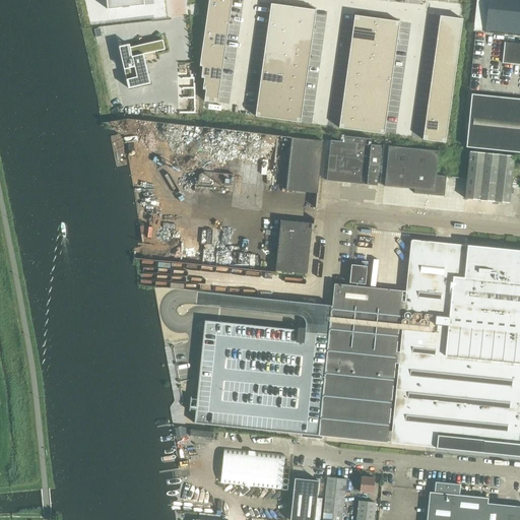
[(125,0),(106,0),(108,9),(122,7),(126,7),(125,0)]
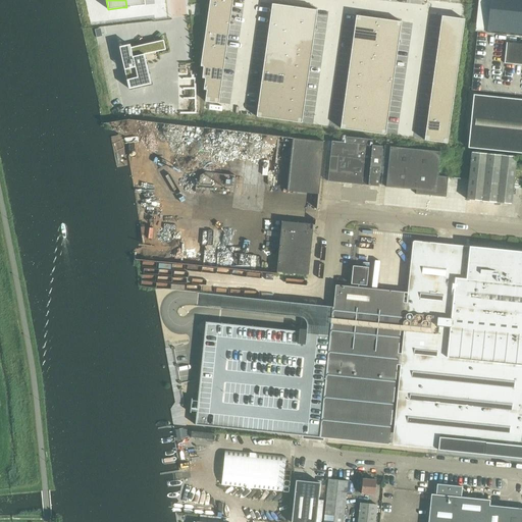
[(220,0),(209,0),(208,9),(231,13),(232,2),(220,0)]
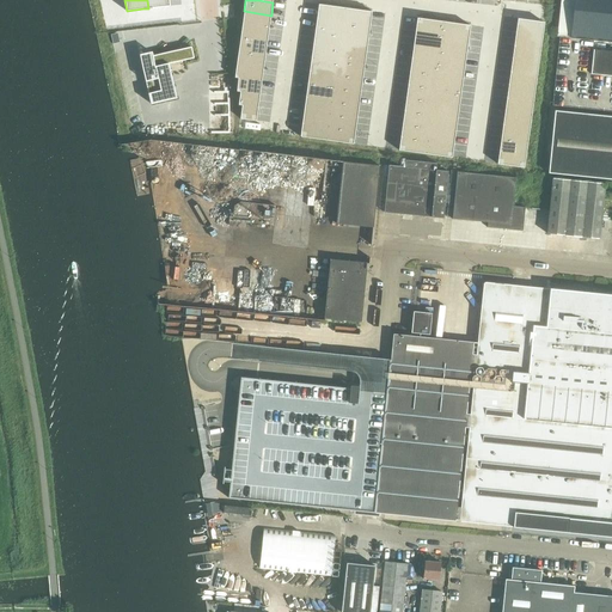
[(611,42),(611,0),(575,0),(571,38),(611,42)]
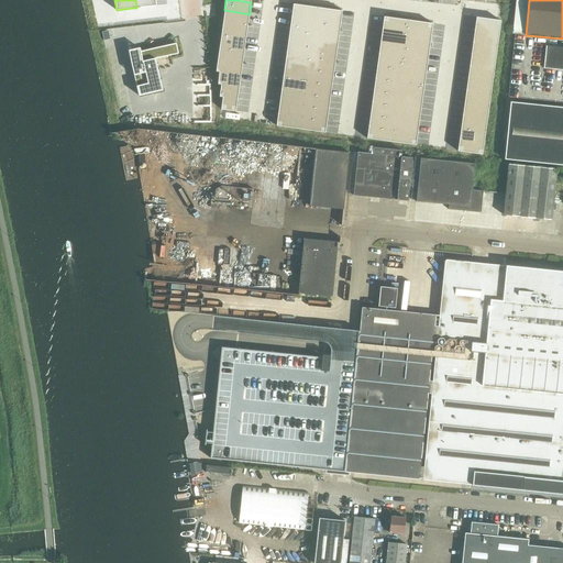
[(294,3),(291,17),(316,20),(318,8),(294,3)]
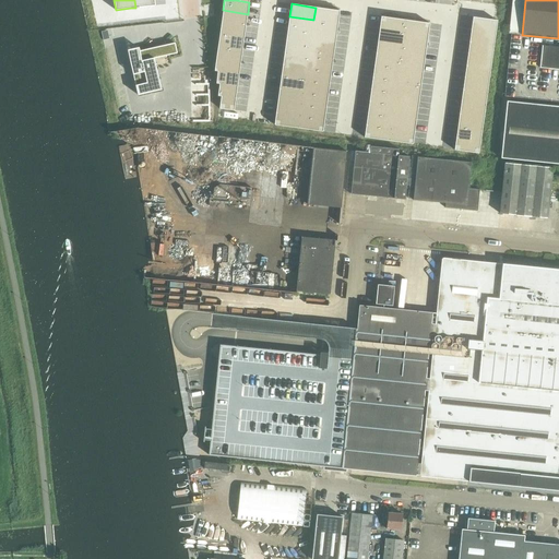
[(316,8),(313,20),(337,23),(340,11),(316,8)]
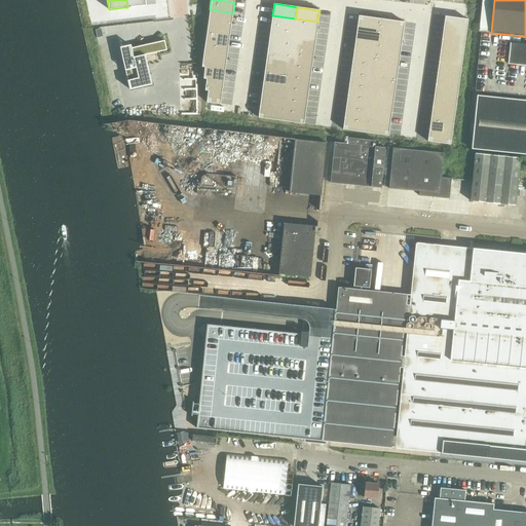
[(210,9),(209,21),(231,25),(233,13),(210,9)]
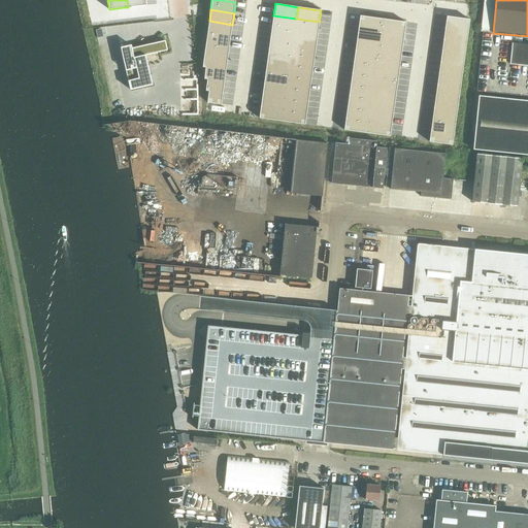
[(273,15),(272,27),(295,30),(296,19),(273,15)]
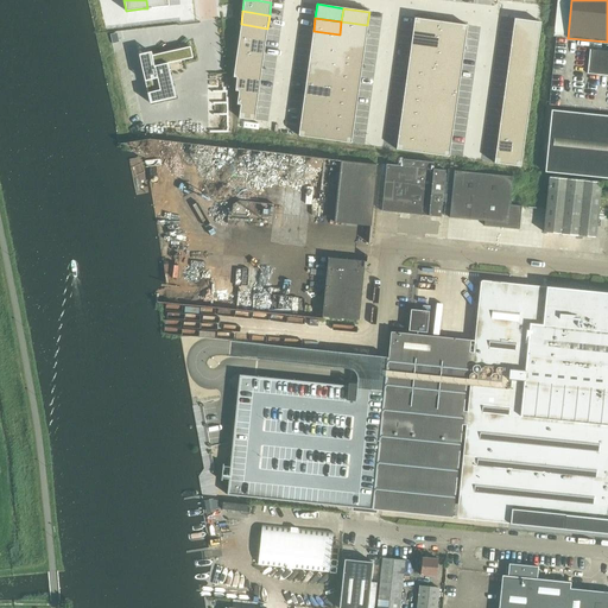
[(415,18),(412,31),(439,35),(441,21),(415,18)]
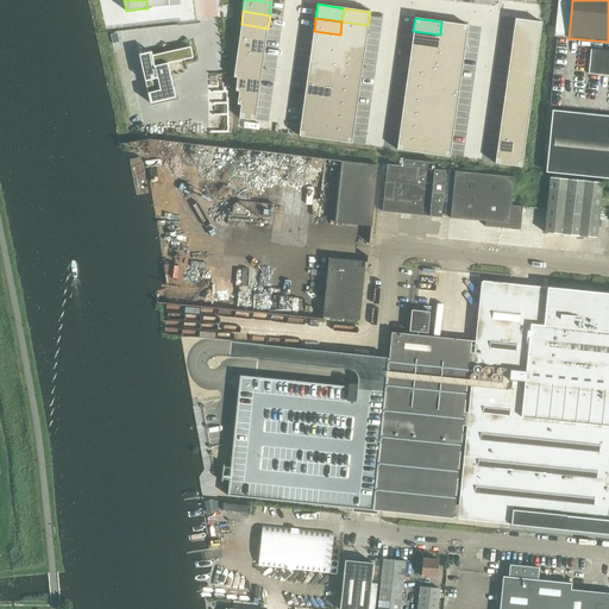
[(515,18),(513,32),(540,36),(541,23),(515,18)]
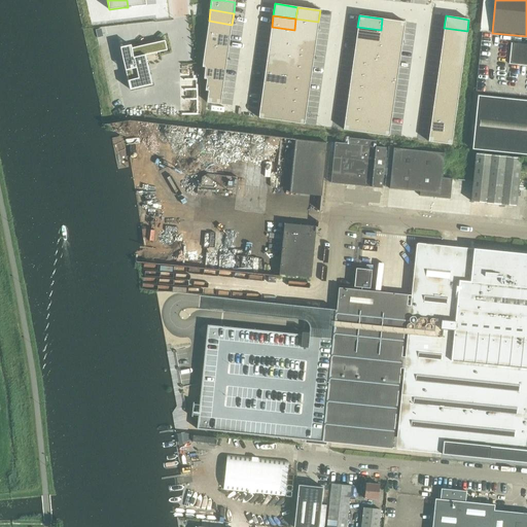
[(295,19),(294,30),(317,33),(318,22),(295,19)]
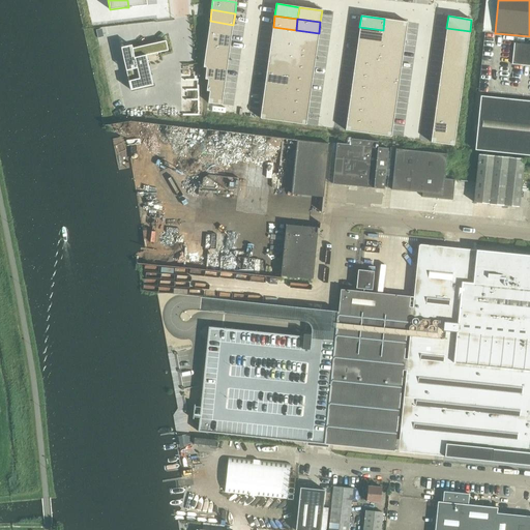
[(384,19),(383,30),(406,33),(407,22),(384,19)]
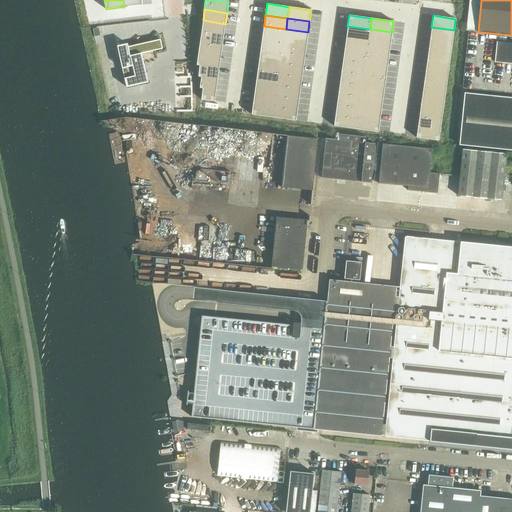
[(203,20),(201,31),(224,35),(225,24),(203,20)]
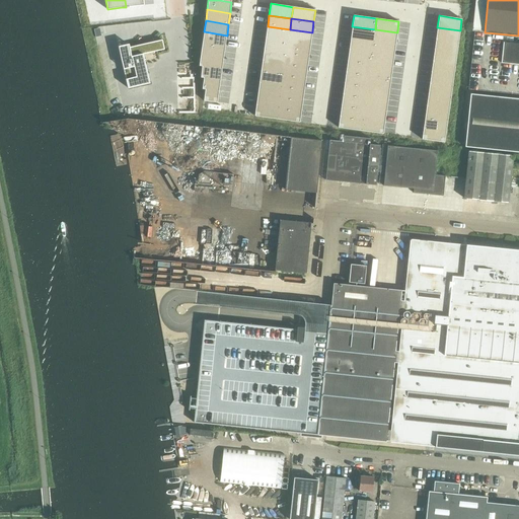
[(268,26),(266,38),(288,41),(290,29),(268,26)]
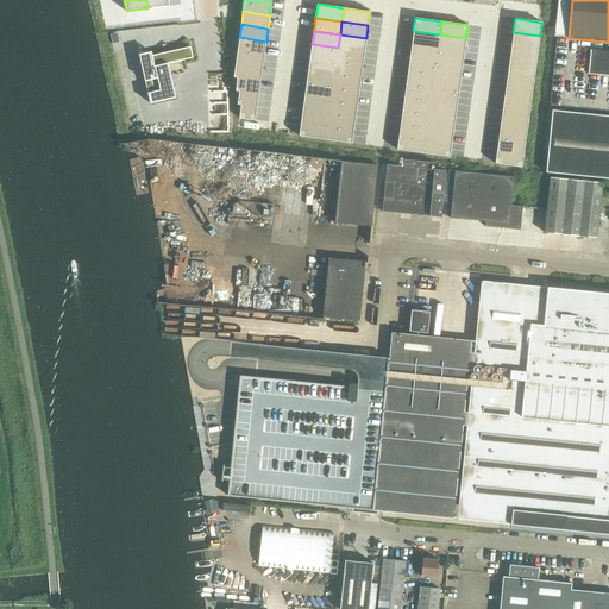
[(413,31),(412,44),(438,48),(440,35),(413,31)]
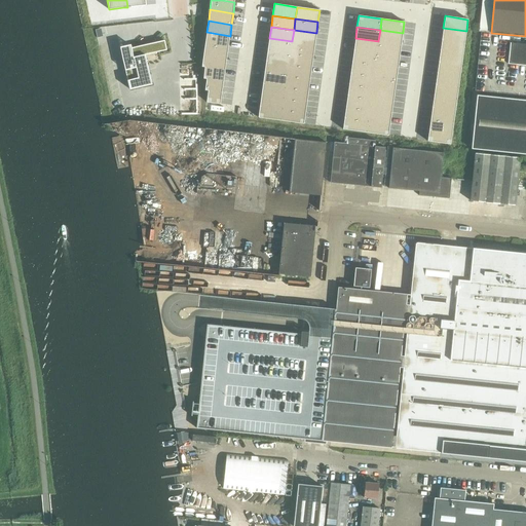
[(443,28),(442,39),(464,42),(466,31),(443,28)]
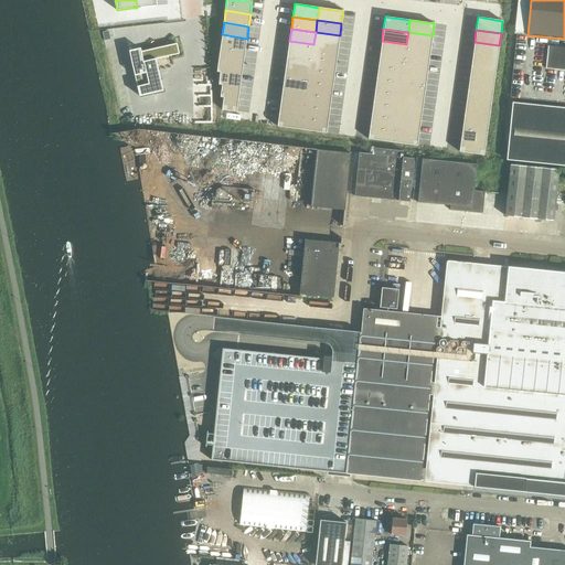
[(316,32),(313,44),(338,48),(340,35),(316,32)]
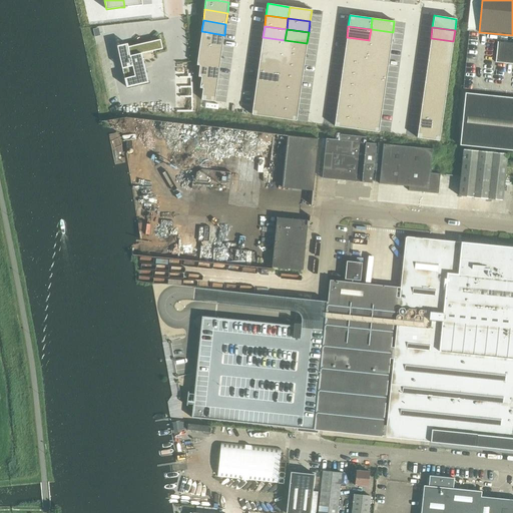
[(371,29),(369,40),(391,43),(393,32),(371,29)]
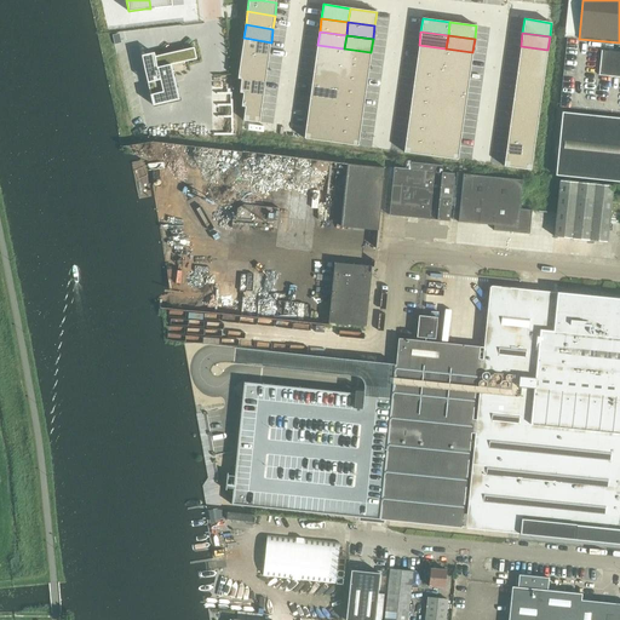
[(244,38),(242,51),(269,56),(271,42),(244,38)]
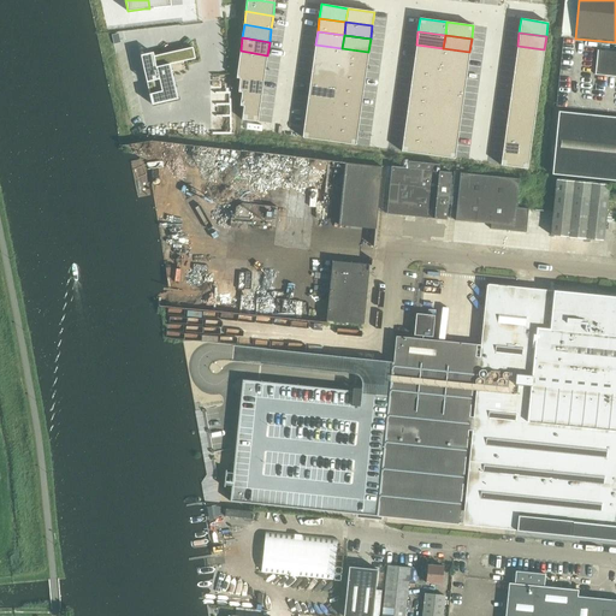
[(315,45),(313,58),(341,61),(342,48),(315,45)]
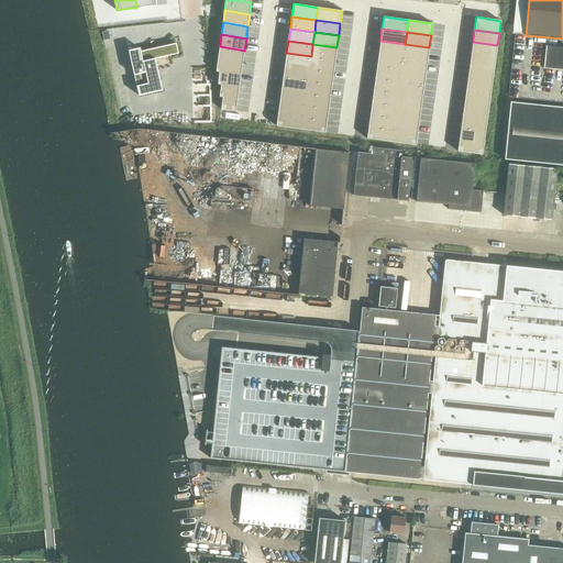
[(381,41),(378,53),(404,56),(405,44),(381,41)]
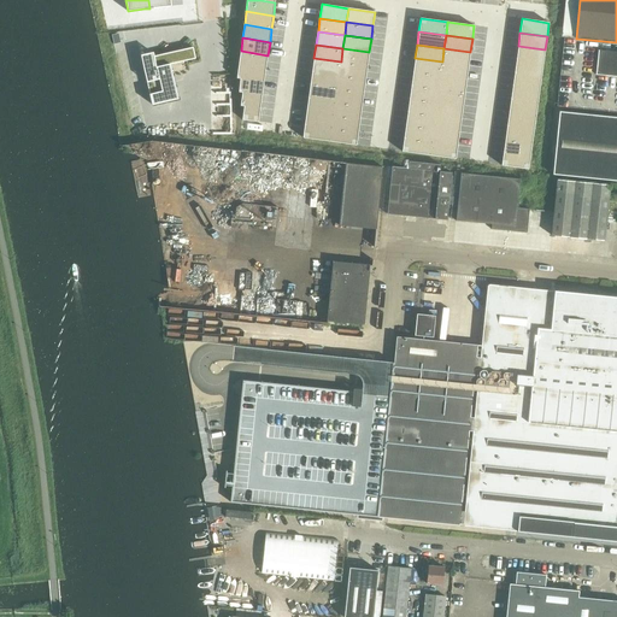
[(518,46),(516,59),(544,63),(545,50),(518,46)]
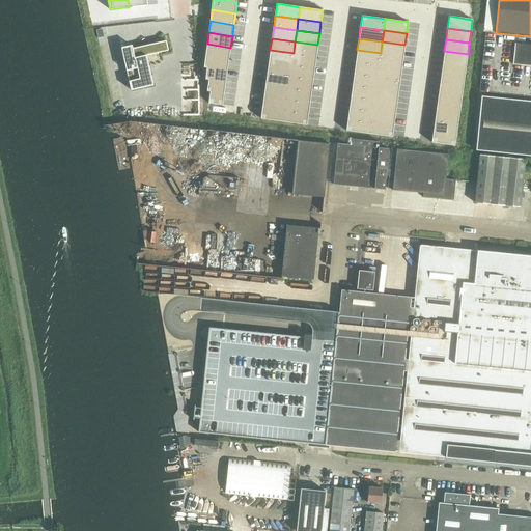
[(132,46),(121,48),(124,60),(131,90),(154,85),(154,84),(146,55),(160,52),(168,50),(166,40),(133,49),(132,46)]
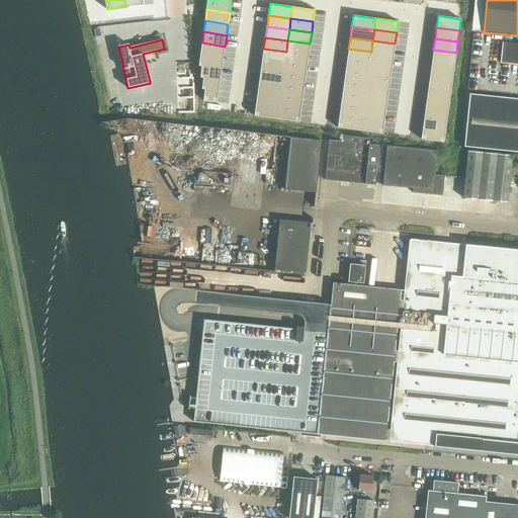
[(287,40),(286,52),(309,55),(310,44),(287,40)]
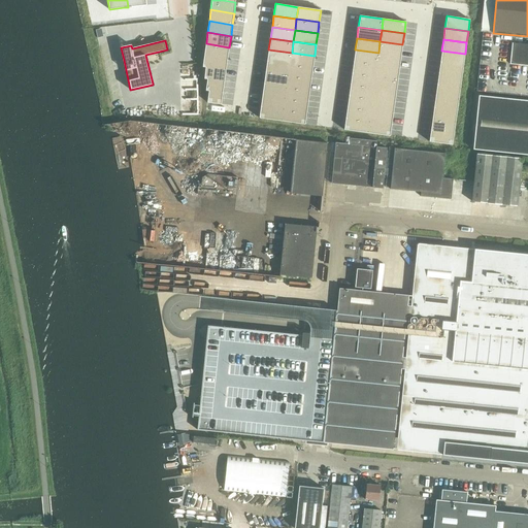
[(380,41),(378,53),(401,56),(402,44),(380,41)]
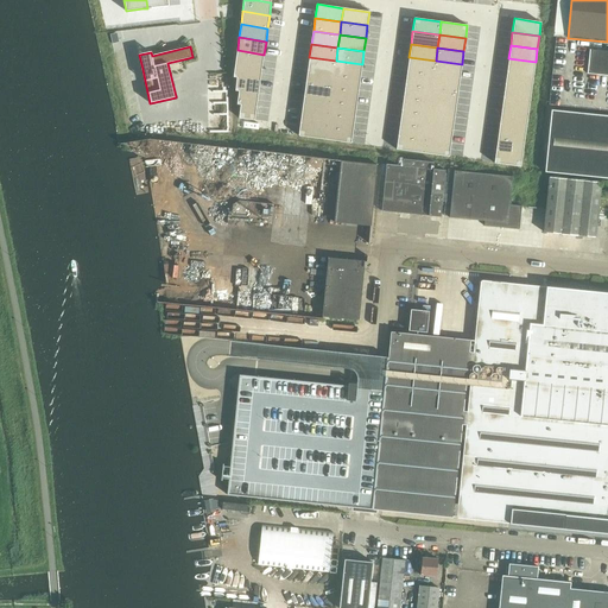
[(607,50),(589,49),(587,74),(607,75),(607,50)]
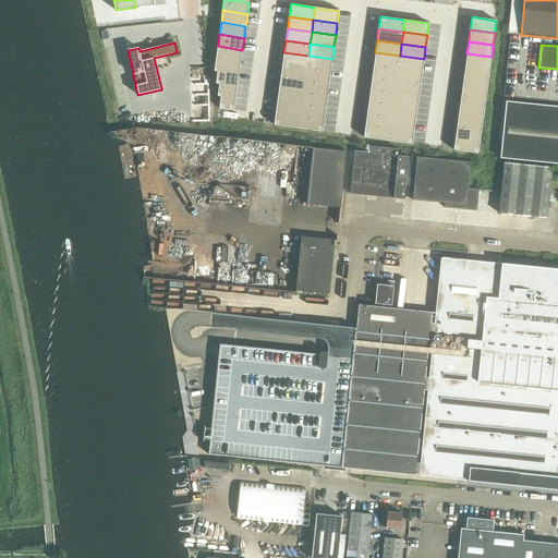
[(218,46),(216,58),(241,62),(242,50),(218,46)]
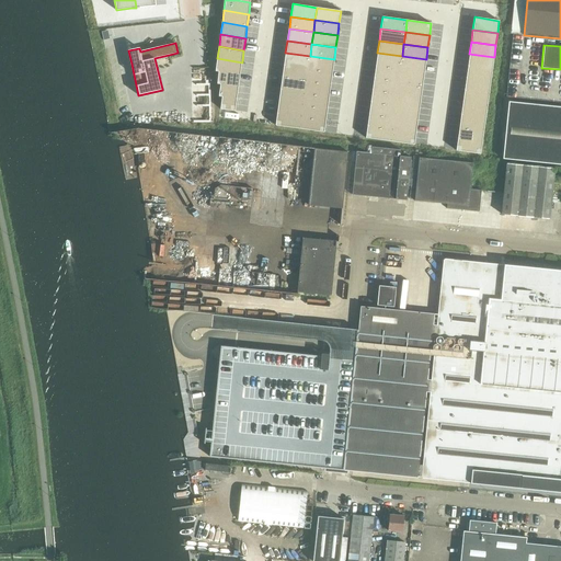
[(285,53),(284,65),(308,68),(310,56),(285,53)]
